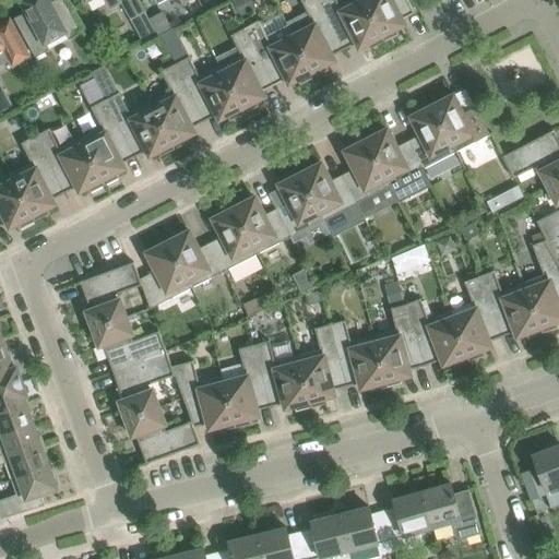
[(20,0),(26,11),(13,19),(35,58),(49,50),(46,43),(64,33),(68,39),(82,32),(64,0),(62,0),(64,2),(52,9),(48,0),(20,0)]
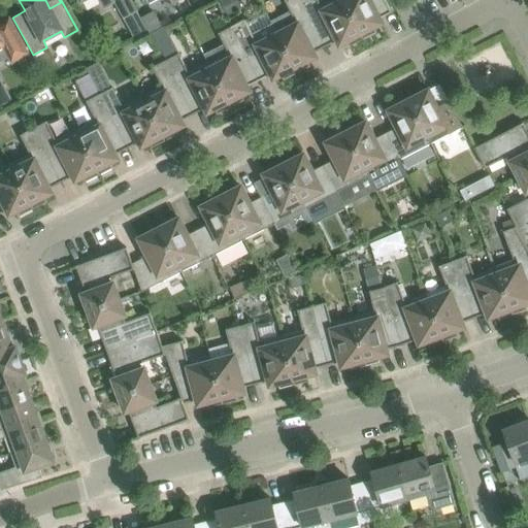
[(136,10),(130,0),(78,0),(80,2),(84,0),(99,0),(104,8),(114,2),(124,18),(136,10)]
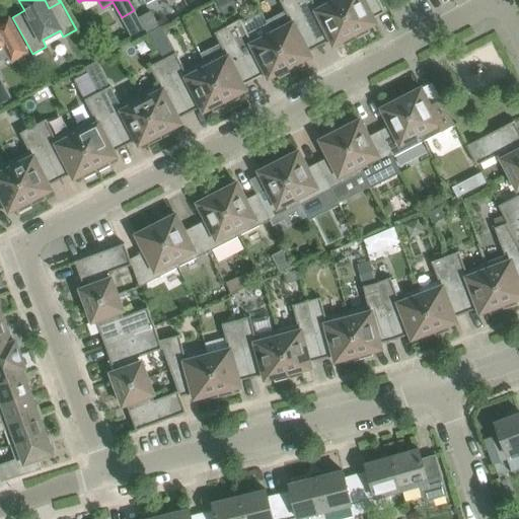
[(233,0),(216,0),(215,0),(223,15),(237,8),(233,0)]
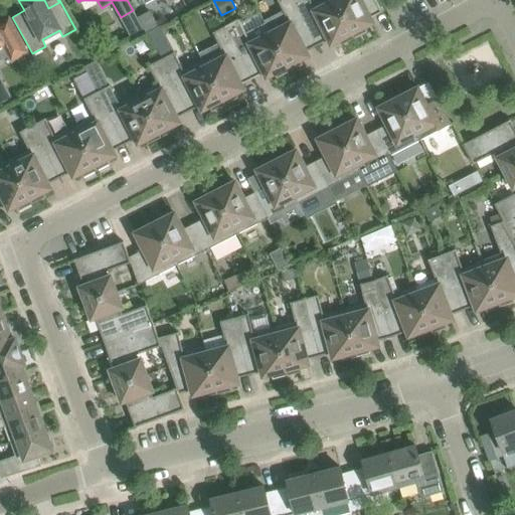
[(277,0),(283,11),(264,21),(290,71),(303,64),(301,59),(308,55),(303,45),(314,40),(316,45),(317,45),(293,0),(277,0)]
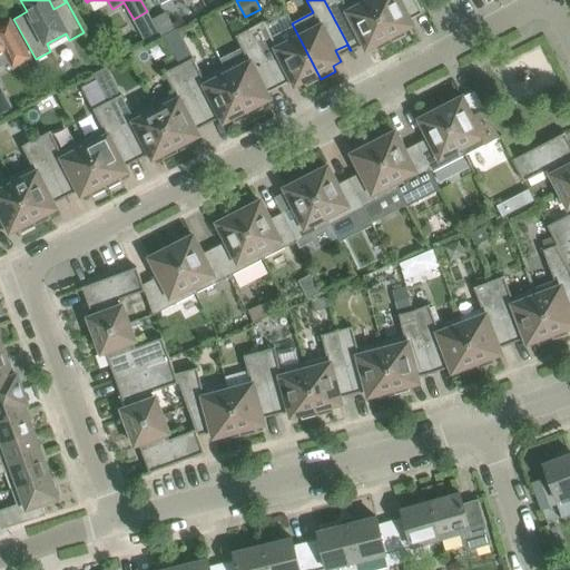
[(343,0),(324,0),(351,50),(352,49),(349,43),(361,38),(366,49),(375,45),(377,49),(392,42),(370,0),(353,0),(345,5),(343,0)]
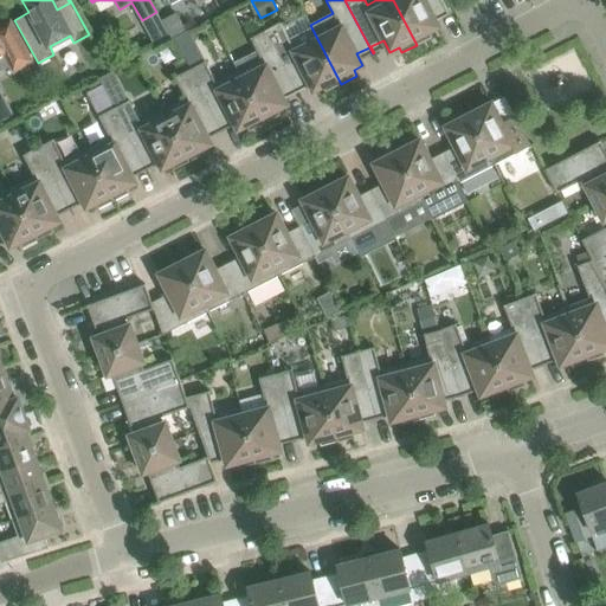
[(393,0),(417,45),(432,37),(430,31),(438,26),(432,14),(444,8),(447,14),(450,14),(442,0),(393,0)]
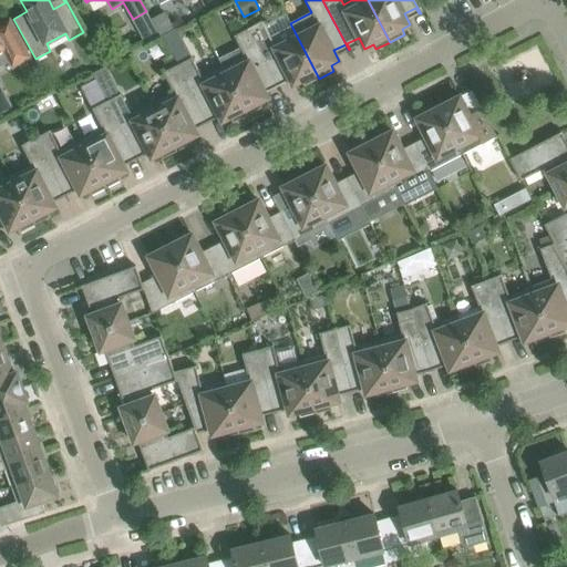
[(263,21),(248,29),(278,86),(279,85),(276,80),(288,74),(294,85),(302,81),(305,85),(319,79),(290,23),(286,13),(265,24),(263,21)]
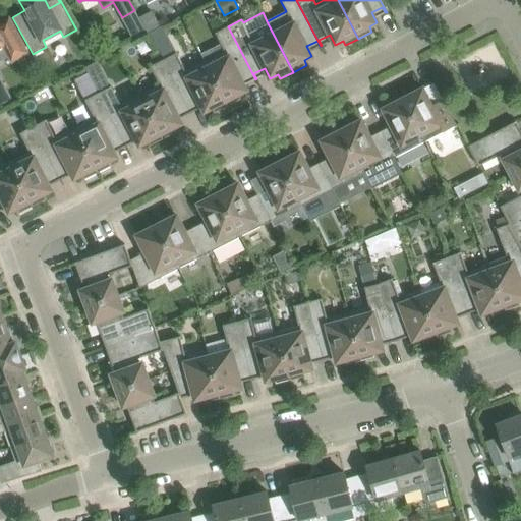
[(0,61),(12,55),(15,59),(27,53),(9,19),(0,23),(0,61)]
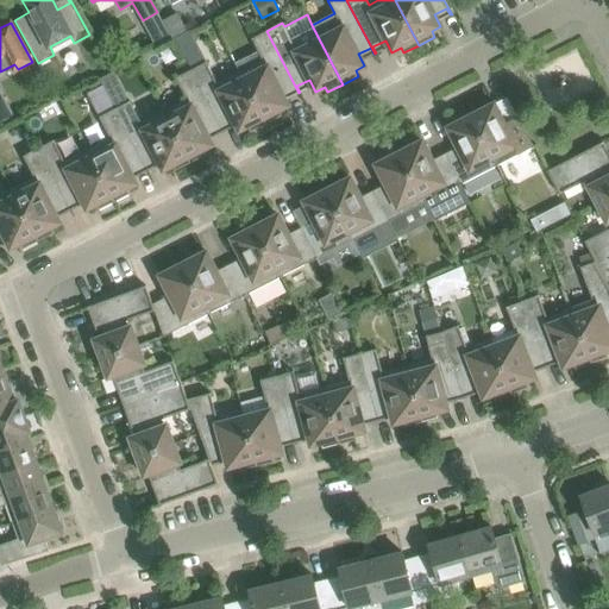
[(190,30),(176,38),(181,48),(196,39),(190,30)]
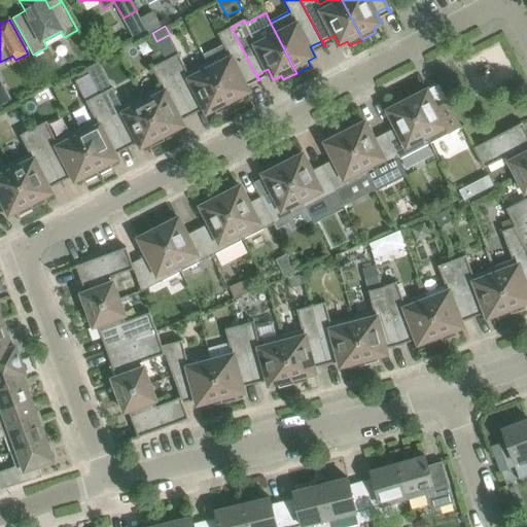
[(208,62),(207,62),(231,107),(244,100),(241,95),(249,91),(244,80),(254,75),(257,80),(258,80),(231,27),(217,33),(230,58),(211,67),(208,62)]
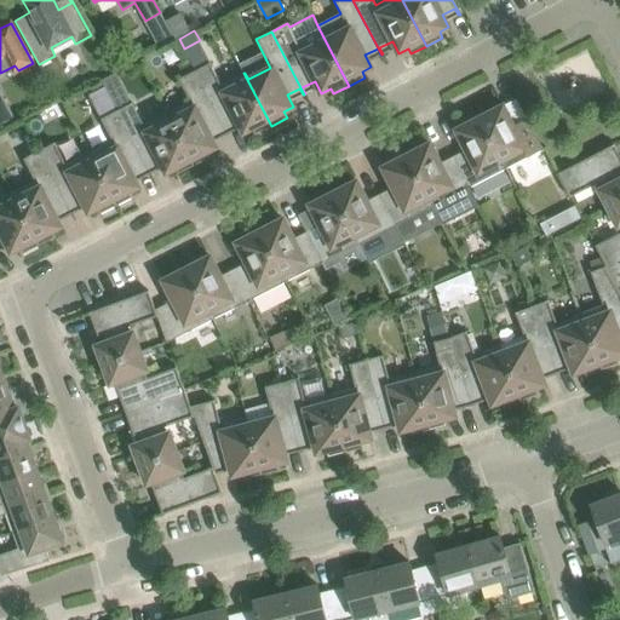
[(210,63),(194,70),(227,135),(228,133),(224,127),(237,121),(244,133),(252,128),(256,133),(271,126),(244,73),(220,85),(210,63)]
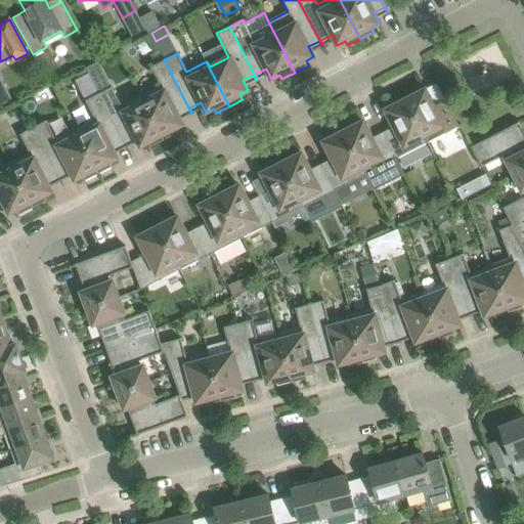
[(160,85),(140,95),(164,139),(177,133),(174,128),(182,124),(177,114),(187,108),(190,114),(191,114),(164,59),(150,67),(160,85)]
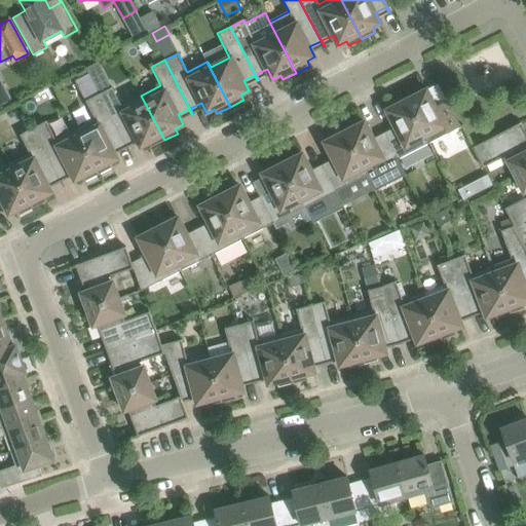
[(0,110),(13,102),(0,76),(0,110)]
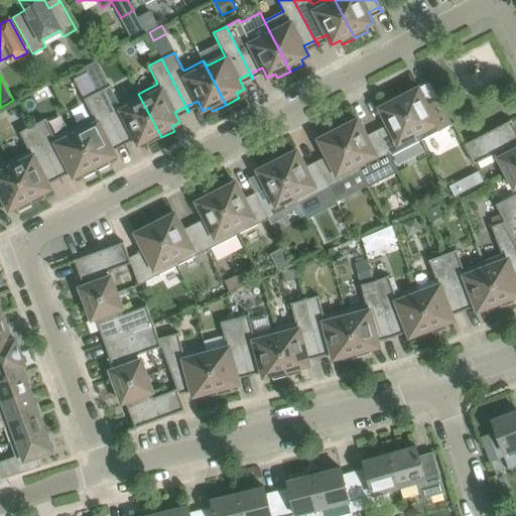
[(161,137),(138,94),(119,104),(110,86),(107,87),(103,78),(92,84),(97,92),(124,145),(125,144),(122,139),(132,134),(138,144),(145,140),(148,144),(161,137)]
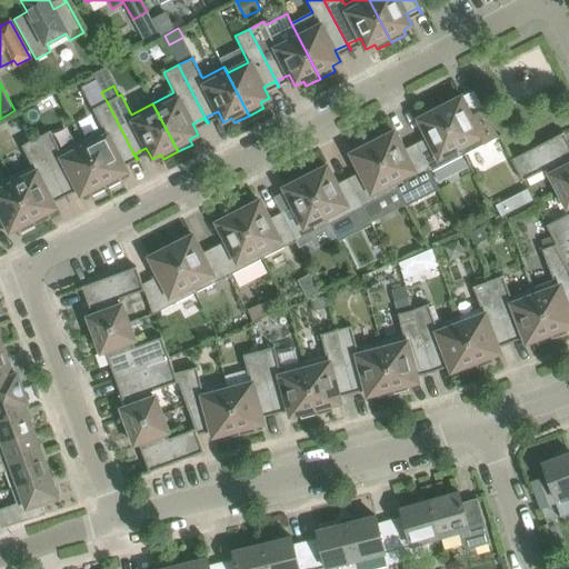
[(440,108),(463,155),(498,137),(476,93),(463,100),(461,97),(450,102),(452,106),(442,111),(440,108)]
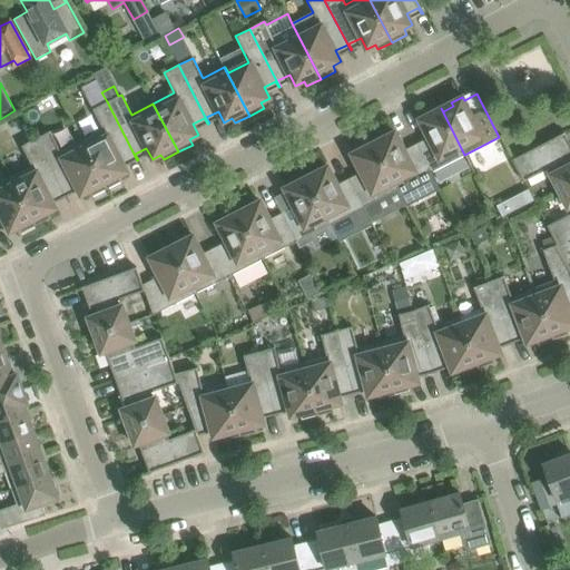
[(102,129),(81,140),(107,189),(121,182),(118,176),(127,172),(121,160),(133,155),(136,160),(137,160),(107,101),(92,109),(102,129)]
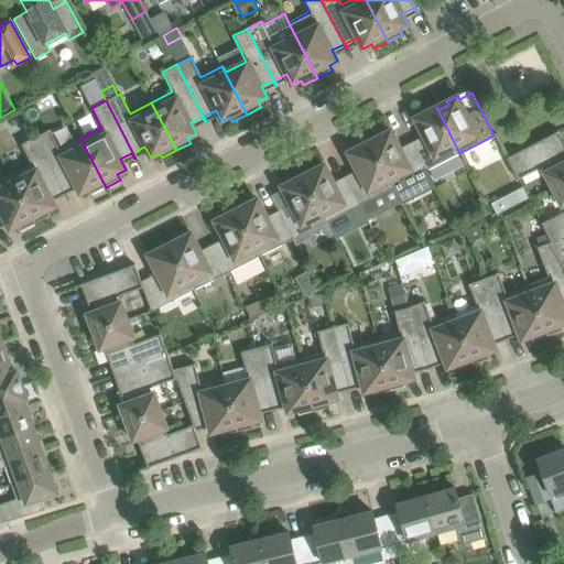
[(424,136),(412,142),(426,171),(459,153),(436,107),(435,107),(437,111),(427,116),(426,112),(414,118),(424,136)]
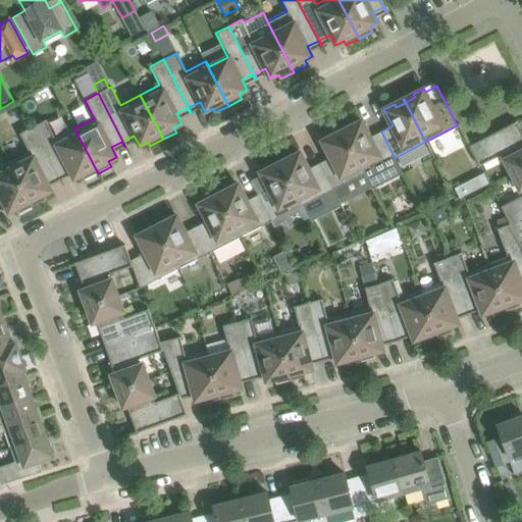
[(46,120),(33,126),(60,180),(61,179),(58,174),(68,169),(74,179),(82,175),(85,179),(98,173),(74,128),(55,139),(46,120)]
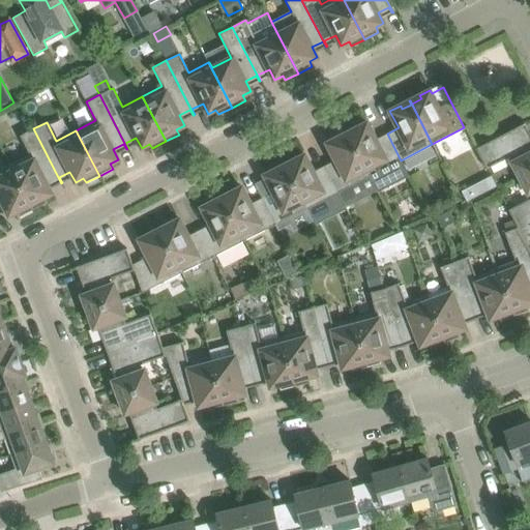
[(401,160),(387,134),(376,139),(367,122),(356,127),(358,131),(349,136),(348,133),(347,133),(370,176),(377,190),(378,192),(409,176),(405,168),(401,160)]
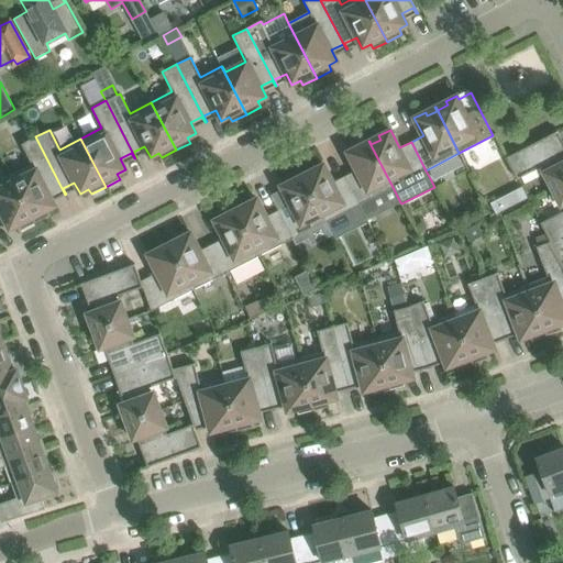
[(507,157),(518,178),(542,166),(545,172),(544,173),(552,188),(562,183),(562,142),(558,131),(507,157)]
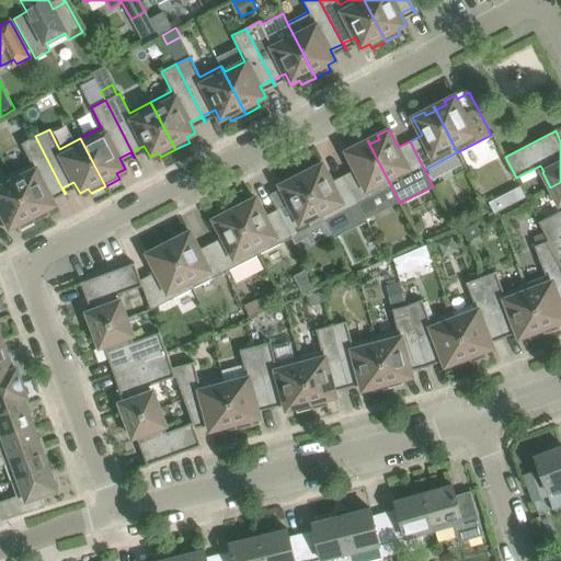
[(31,163),(10,174),(35,221),(49,215),(46,209),(55,205),(49,194),(60,189),(64,194),(65,194),(35,136),(21,144),(31,163)]
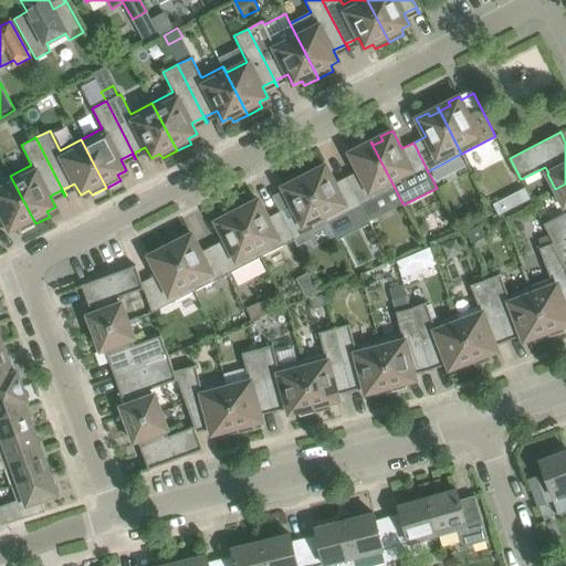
[(395,188),(370,142),(371,146),(363,150),(360,147),(349,153),(358,170),(346,177),(362,206),(369,221),(402,205),(402,203),(395,188)]
